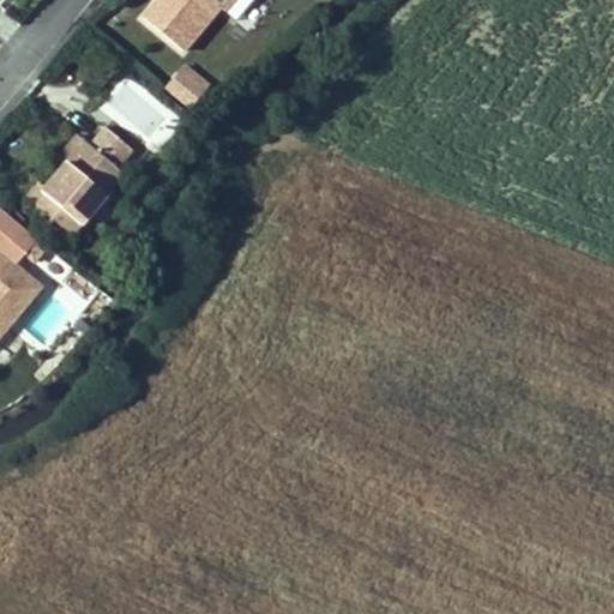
[(154,0),(150,5),(155,8),(140,28),(181,60),(217,14),(228,0),(154,0)]
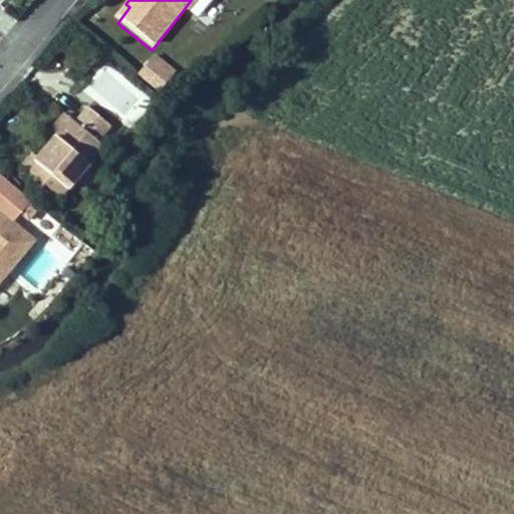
[(187,16),(200,0),(191,0),(182,12),(187,16)]
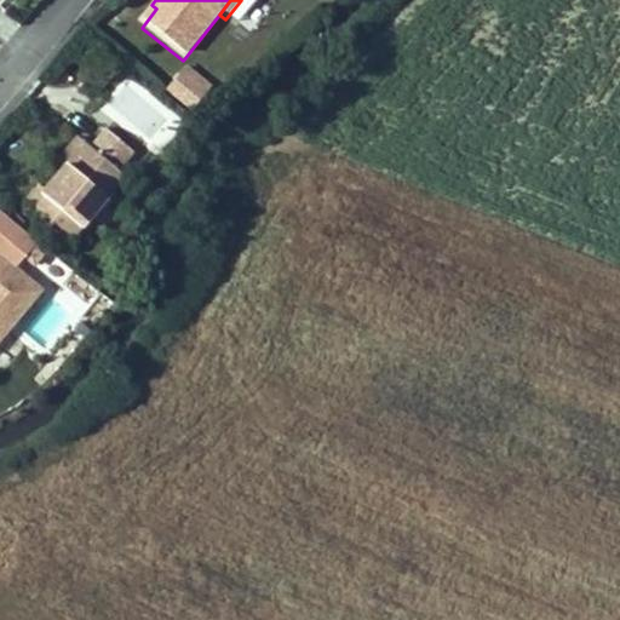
[(164,93),(195,113),(213,84),(182,65),(164,93)]
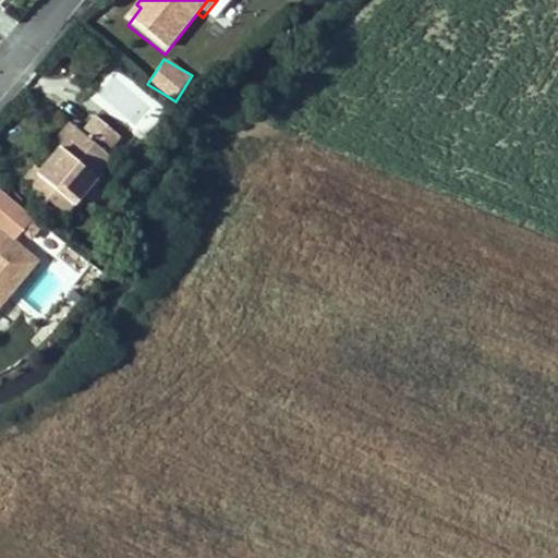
[(119,65),(88,96),(136,143),(166,113),(119,65)]
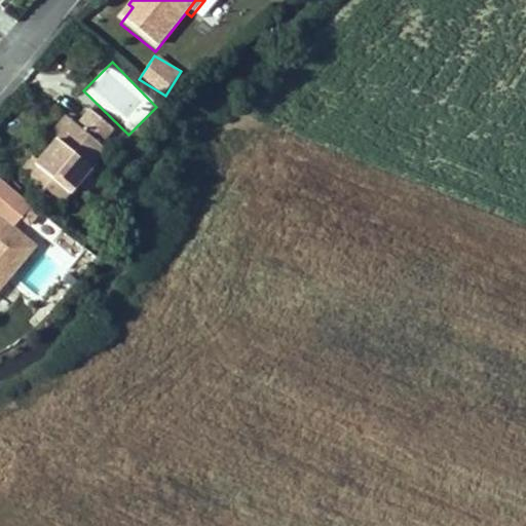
[(52,141),(58,145),(72,126),(67,122),(52,141)]
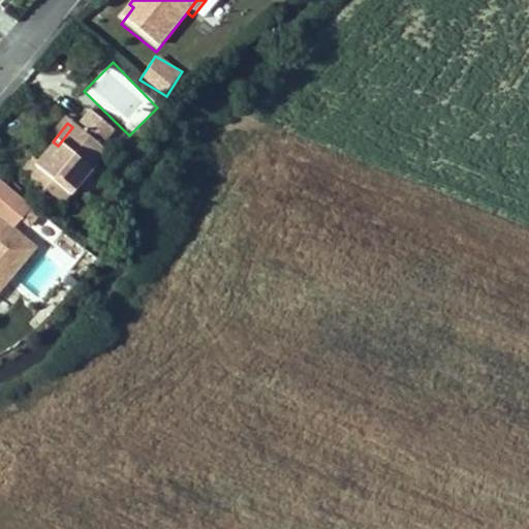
[(35,163),(25,176),(63,209),(106,155),(72,127),(58,146),(40,167),(35,163)]
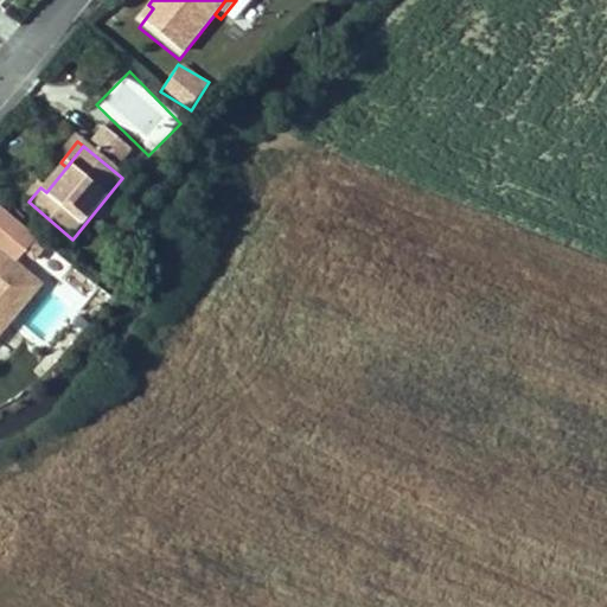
[(0,251),(0,347),(46,287),(0,251)]
